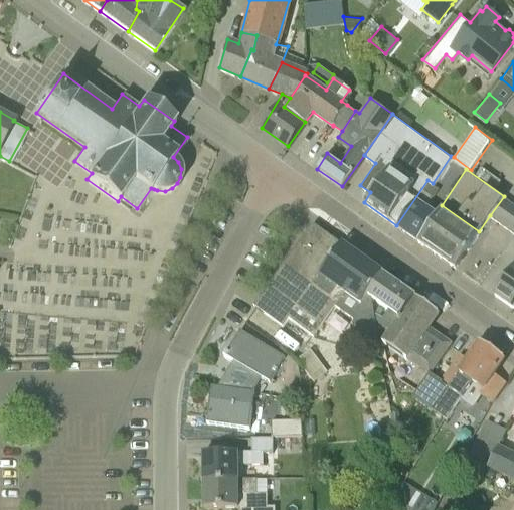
[(439,187),(433,183),(427,180),(396,225),(417,239),(436,212),(425,205),(439,187)]
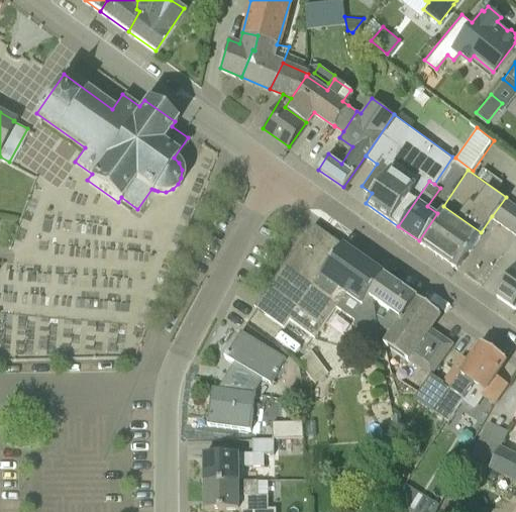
[(515,204),(506,197),(492,216),(515,233),(515,204)]
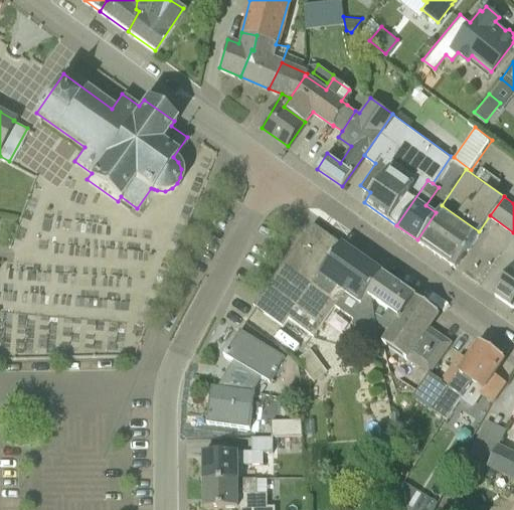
[(436,212),(417,239),(455,266),(479,231),(442,205),(436,212)]
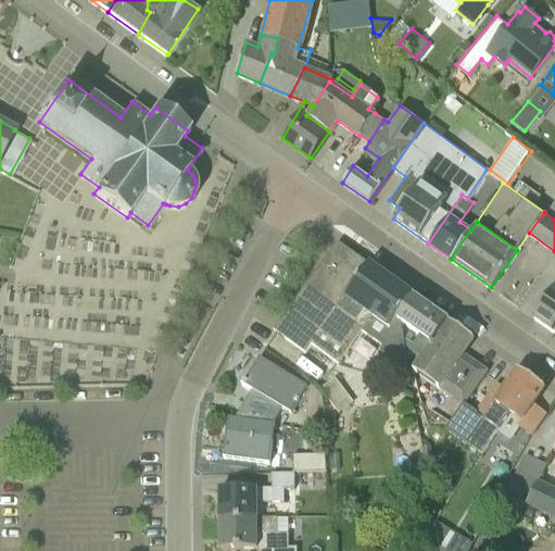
[(379,304),(352,286),(369,262),(337,239),(274,327),(304,350),(312,341),(339,361),(348,348),(365,324),(379,304)]
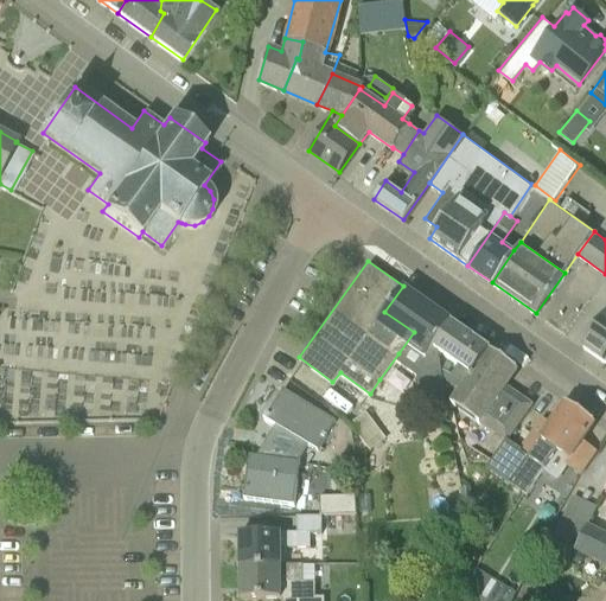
[(384,312),(414,332),(433,346),(447,324),(451,319),(403,286),(384,312)]
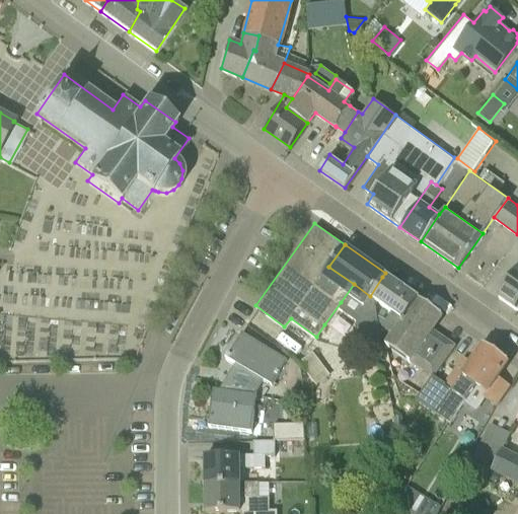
[(517,308),(517,265),(498,294),(517,308)]
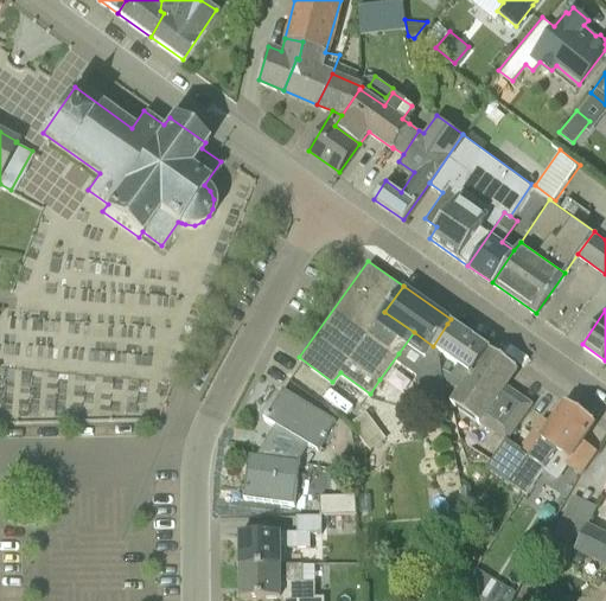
[(444,406),(452,404),(450,402),(459,389),(470,373),(490,346),(451,319),(447,324),(433,346),(457,363),(450,372),(435,363),(444,406)]
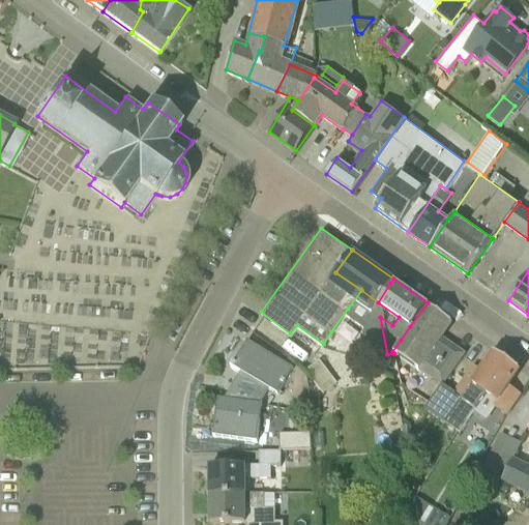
[(378,302),(361,290),(348,309),(363,319),(362,321),(370,360),(363,361),(364,379),(384,378),(382,358),(387,357),(387,354),(380,317),(378,302)]
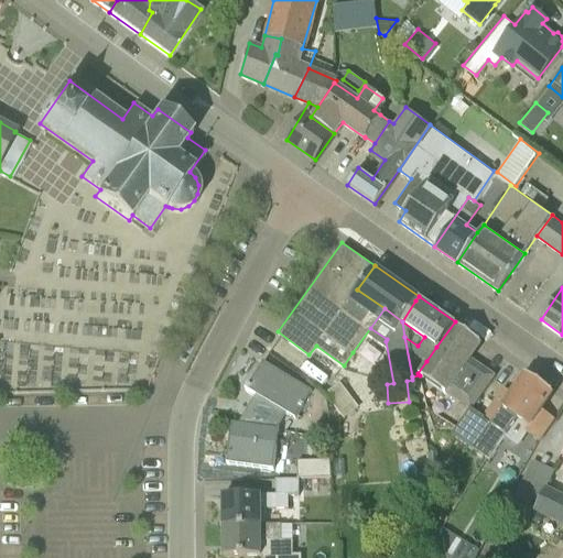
[(426,361),(418,373),(420,375),(443,392),(444,390),(468,406),(469,407),(471,406),(495,372),(469,354),(480,339),(456,323),(455,321),(436,347),(426,361)]
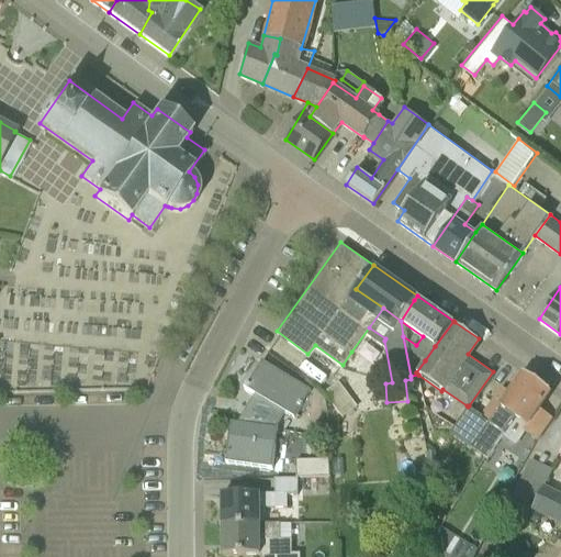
[(310,386),(262,358),(246,385),(259,392),(248,407),(275,425),(285,408),(294,413),(310,386)]
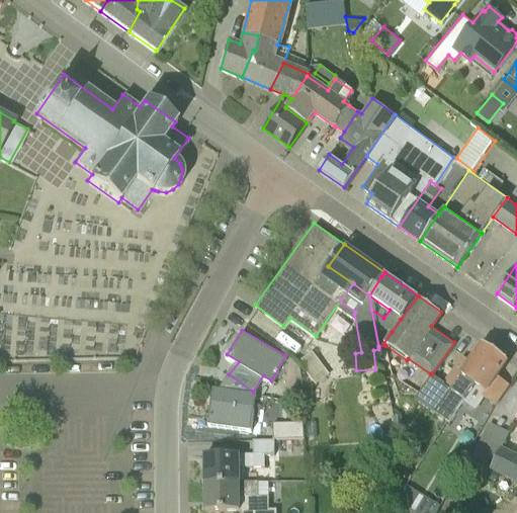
[(496,373),(507,357),(483,341),(470,359),(463,354),(444,380),(445,381),(444,382),(450,387),(464,397),(463,397),(475,405),(482,394),(494,403),(508,382),(496,373)]
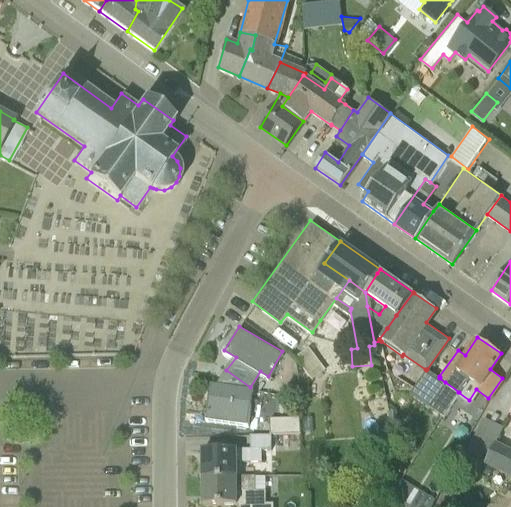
[(311,377),(325,366),(308,345),(294,356),(311,377)]
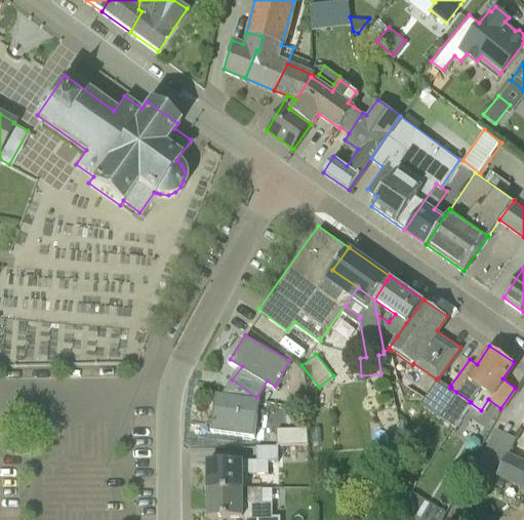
[(451,387),(450,386),(438,378),(437,380),(436,378),(419,401),(440,415),(456,392),(450,388),(451,387)]
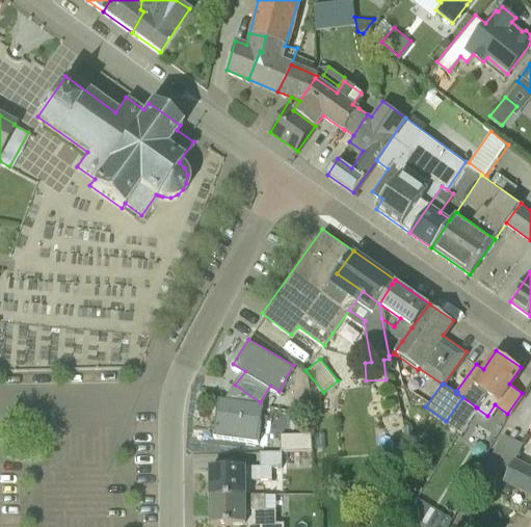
[(260,402),(235,385),(224,398),(218,397),(214,435),(257,440),(262,402),(260,402)]
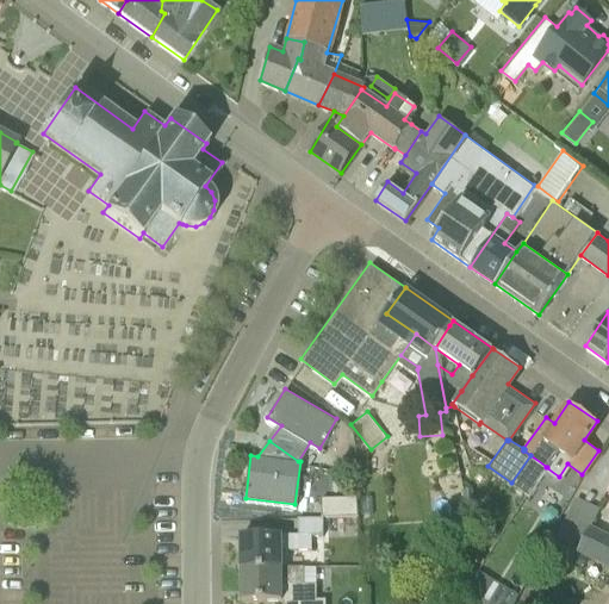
[(368,472),(367,450),(358,450),(359,472),(368,472)]
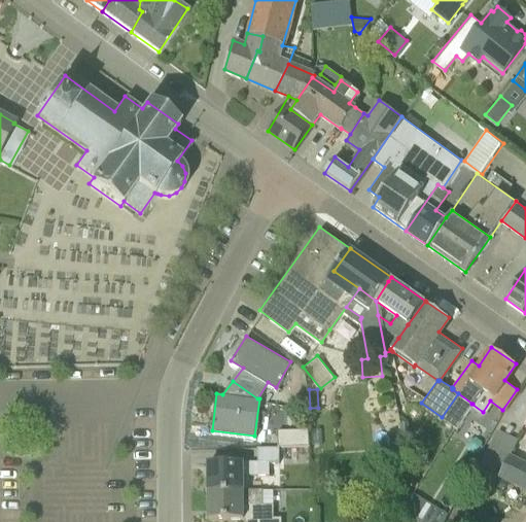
[(277,444),(284,444),(309,443),(308,427),(277,428),(277,444)]
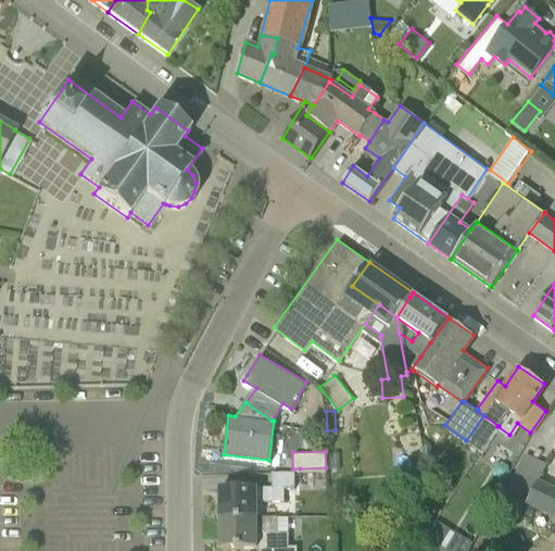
[(301,478),(300,468),(292,468),(272,470),(272,485),(219,485),(219,515),(256,514),(256,499),(284,498),(284,486),(294,485),(294,478),(301,478)]
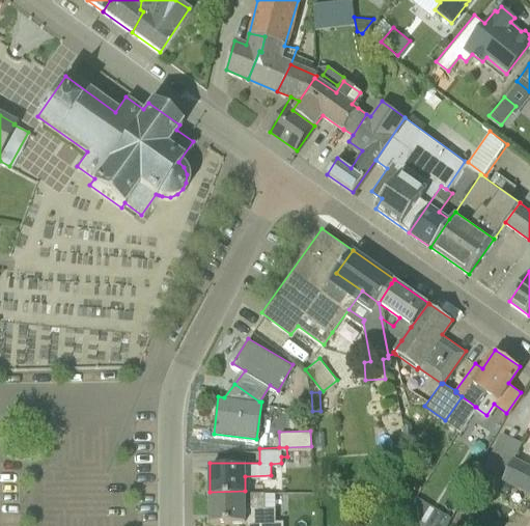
[(501,480),(529,494),(529,464),(513,457),(501,480)]
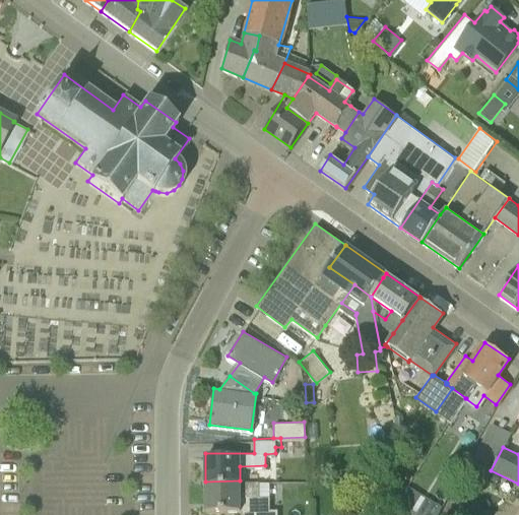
[(241,509),(240,480),(205,481),(205,510),(240,509),(241,509)]
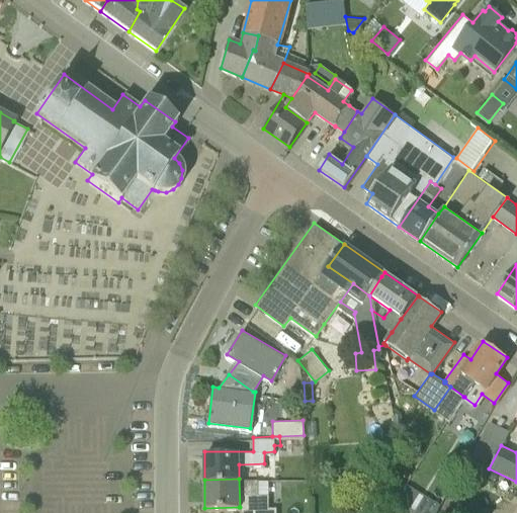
[(257,479),(239,479),(240,507),(239,507),(239,512),(275,512),(276,507),(269,507),(269,493),(258,493),(257,479)]
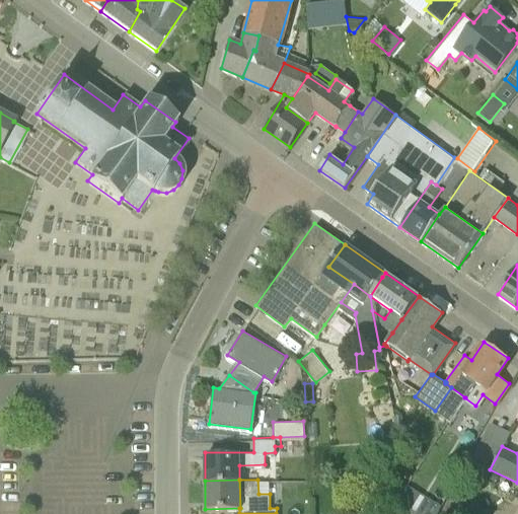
[(404,485),(410,513),(436,513),(441,504),(407,483),(404,485)]
